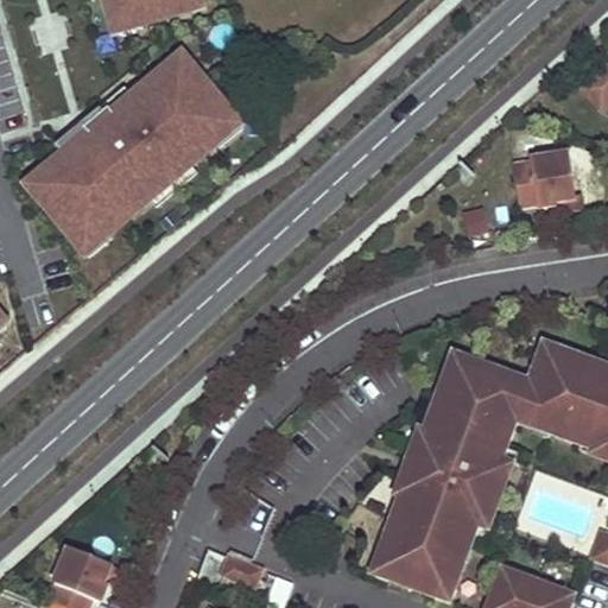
[(107,0),(111,7),(115,6),(122,32),(200,10),(196,0),(107,0)]
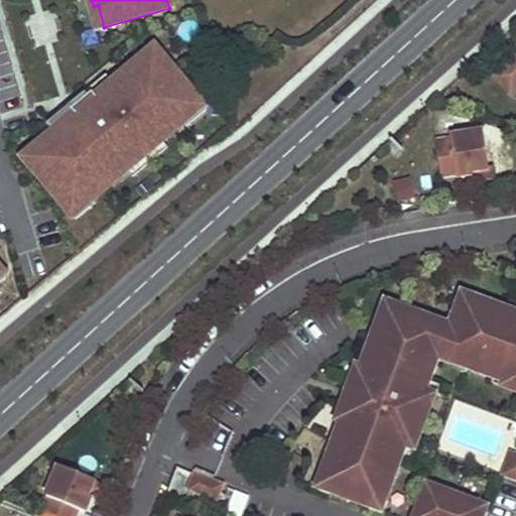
[(83,72),(81,36),(75,36),(73,13),(29,15),(31,42),(56,41),(57,74),(83,72)]
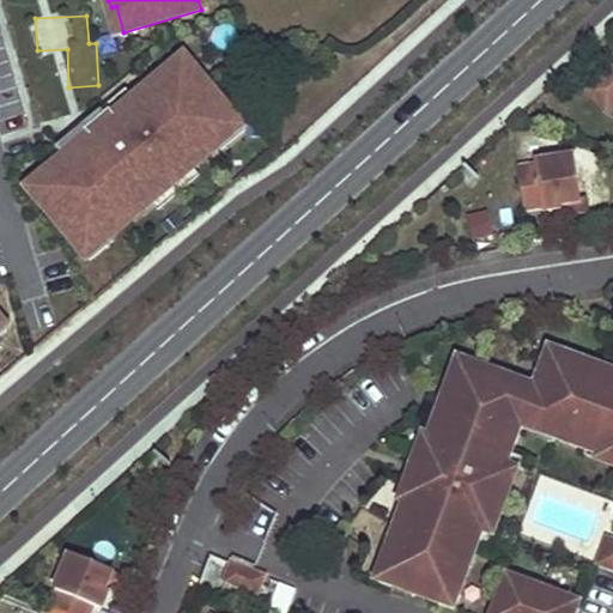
[(241,123),(189,62),(169,78),(167,74),(117,116),(113,110),(87,131),(92,137),(52,174),(54,175),(34,192),(85,254),(104,237),(108,241),(224,144),(220,140),(241,123)]
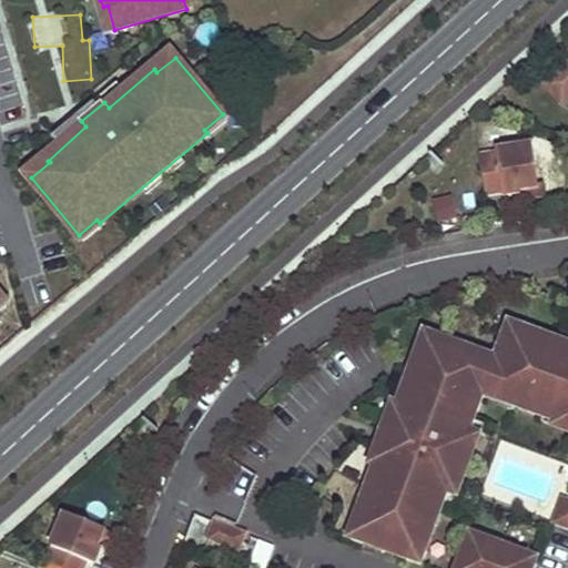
[(567,67),(546,87),(564,108),(567,103),(567,67)]
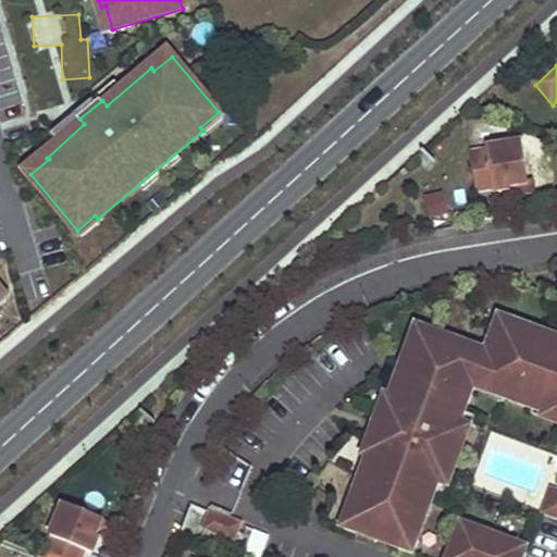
[(528,186),(523,145),(487,150),(487,152),(471,155),(477,192),(492,189),(493,194),(510,190),(509,188),(528,186)]
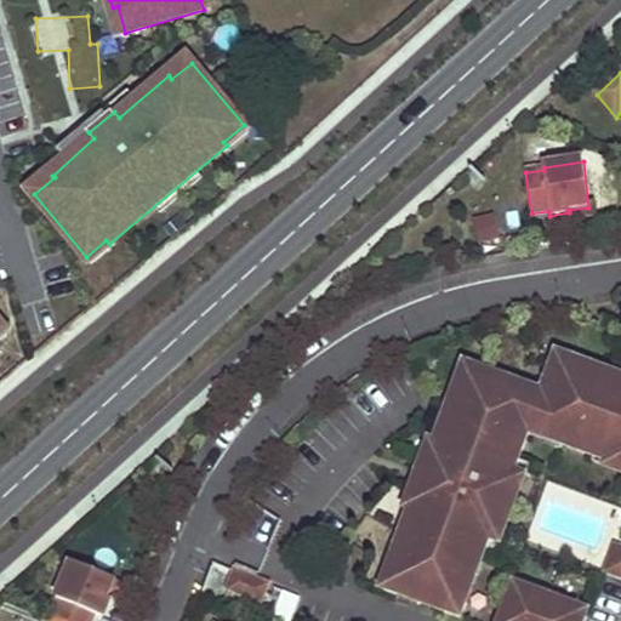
[(594,206),(588,208),(568,210),(569,212),(569,218),(596,216),(594,206)]
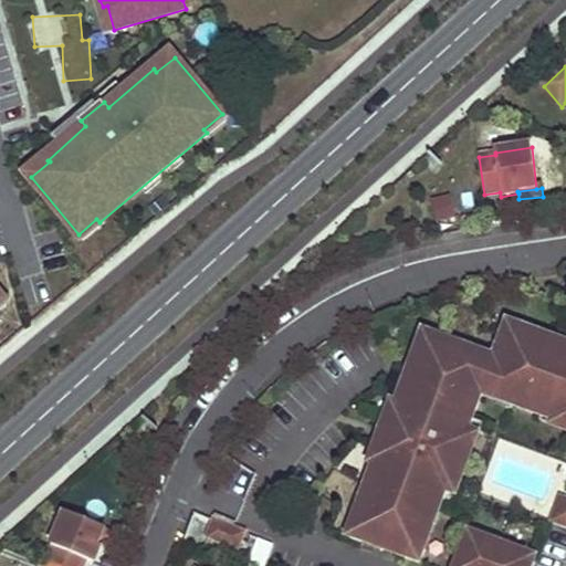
[(422,198),(422,220),(451,220),(451,198),(422,198)]
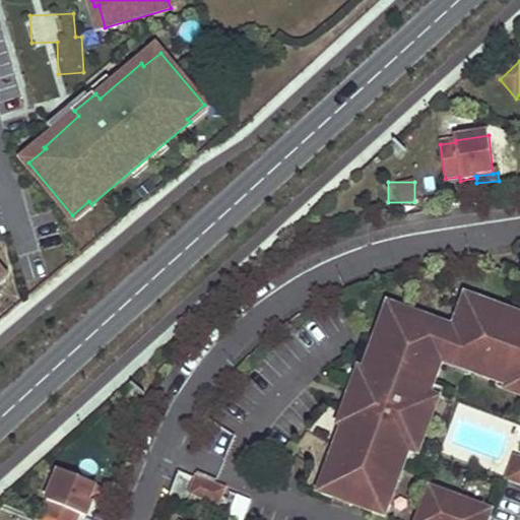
[(519,315),(477,300),(473,310),(461,306),(451,334),(424,324),(425,320),(400,311),(396,322),(385,318),(369,363),(371,363),(366,376),(362,375),(343,423),(348,424),(343,437),(339,436),(323,479),(336,484),(331,497),(373,512),(377,499),(390,504),(410,449),(417,451),(436,401),(431,399),(446,358),(471,367),(470,373),(499,383),(500,379),(513,384),(511,388),(519,391),(519,315)]
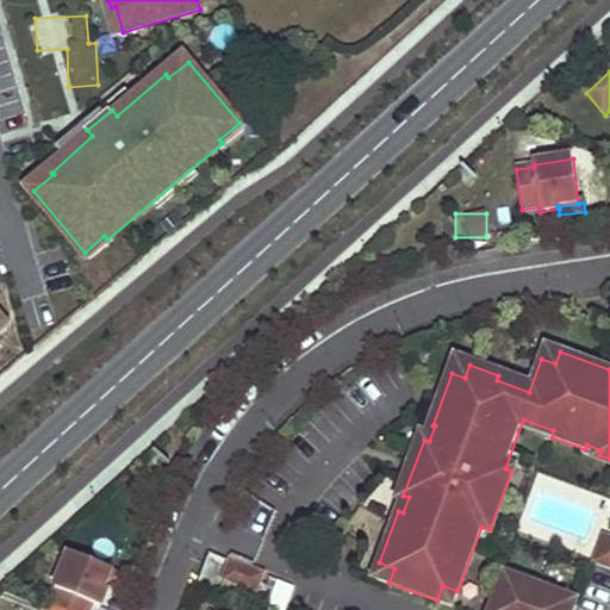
[(609,539),(604,537),(598,551),(609,554),(609,539)]
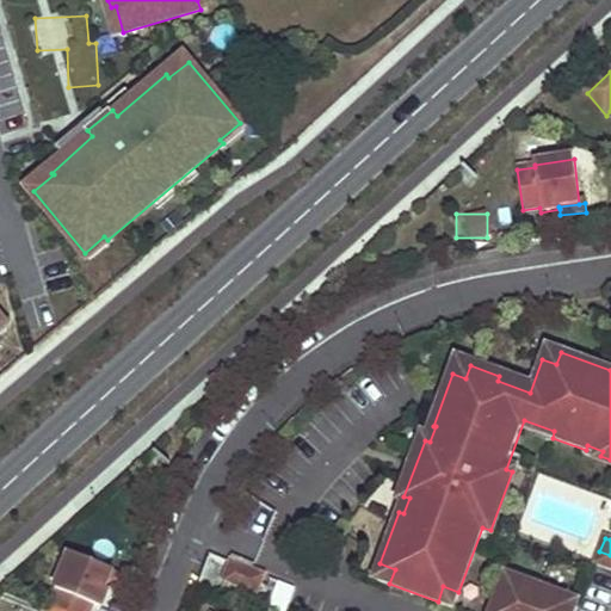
[(610,555),(599,551),(596,562),(610,567),(610,555)]
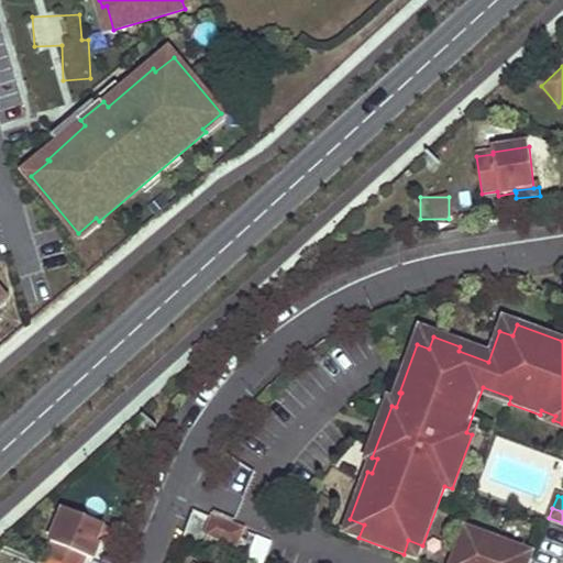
[(103,526),(63,509),(48,543),(52,544),(45,560),(53,562),(83,562),(85,558),(92,562),(99,544),(96,543),(103,526)]
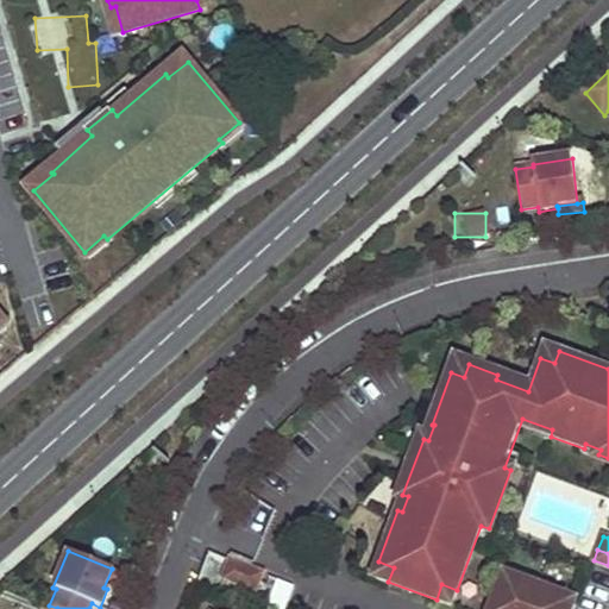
[(262,572),(230,559),(223,577),(255,589),(262,572)]
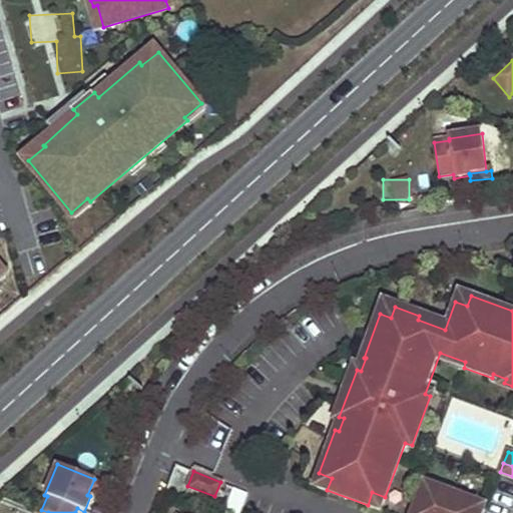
[(101,482),(94,479),(87,495),(90,496),(95,498),(101,482)]
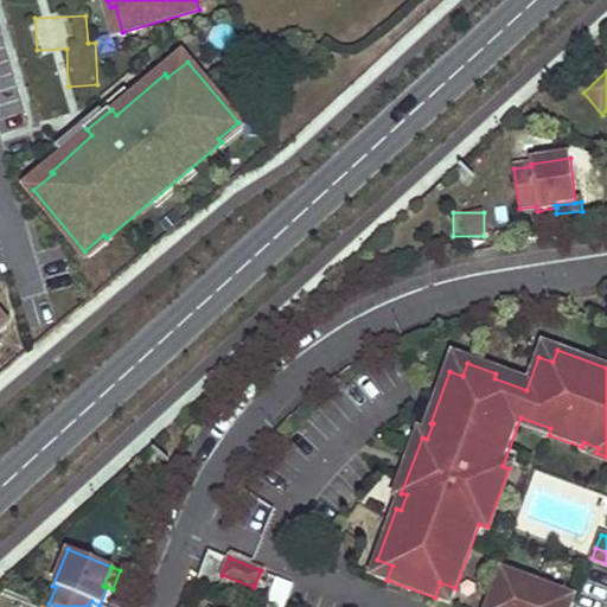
[(569,606),(574,598),(503,572),(489,606),(569,606)]
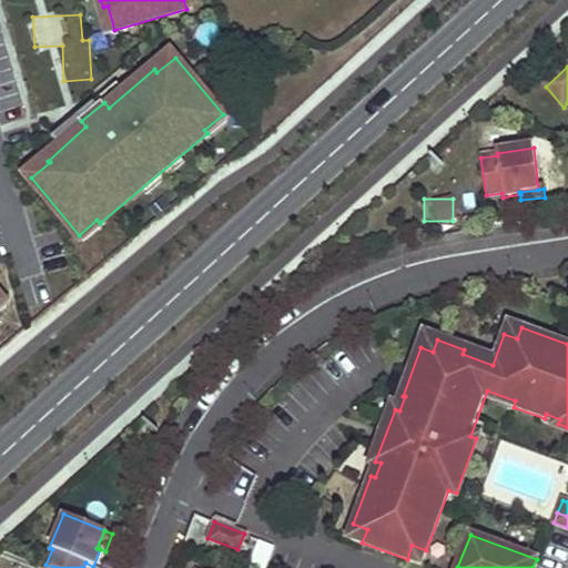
[(265,567),(273,547),(257,541),(251,561),(265,567)]
